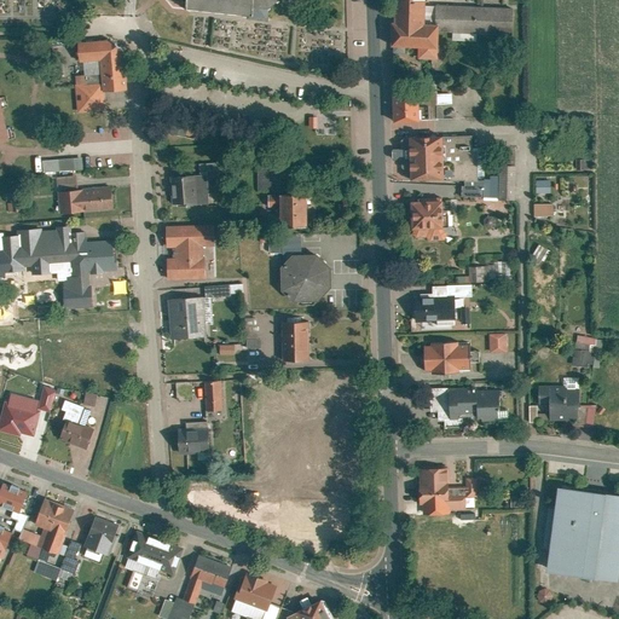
[(401,0),(403,21),(434,19),(432,0),(401,0)]
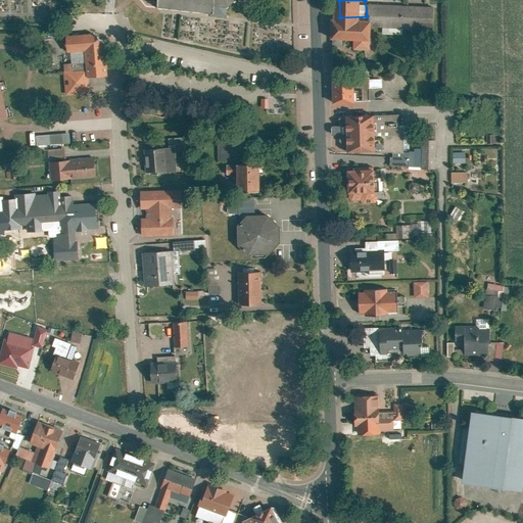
[(340,40),(378,39),(377,16),(367,16),(340,17),(340,40)]
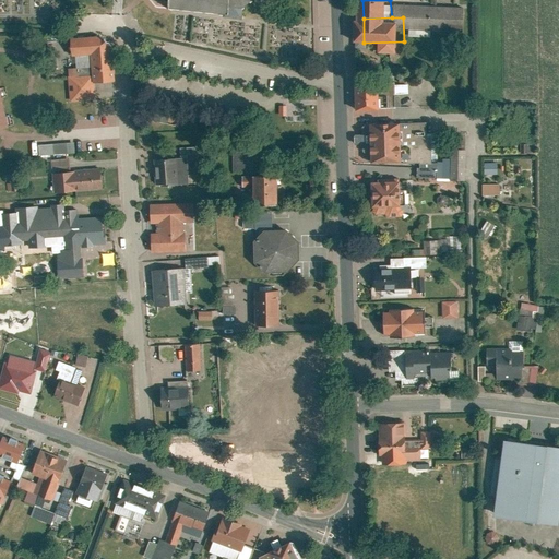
[(78,80),(68,80),(70,104),(95,102),(94,86),(116,84),(113,48),(100,38),(70,42),(72,60),(75,59),(78,80)]
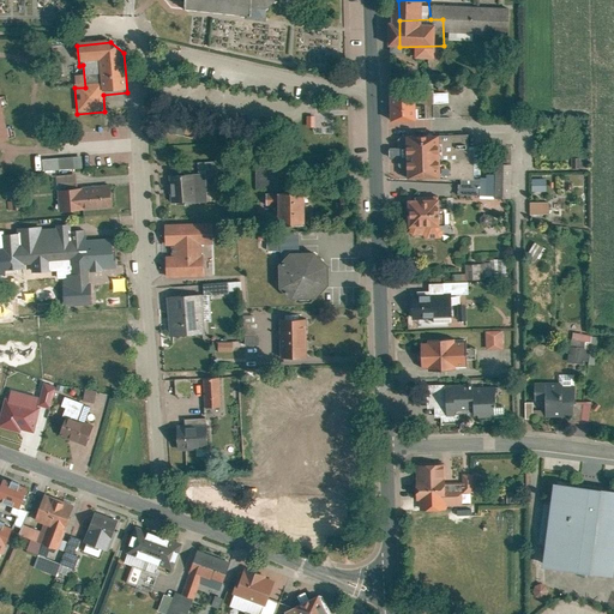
[(395,118),(423,116),(423,89),(393,90),(395,118)]
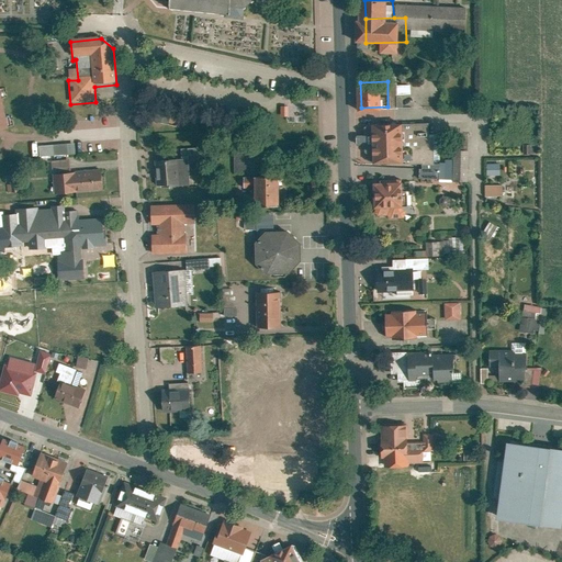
[(285,97),(279,108),(284,111),(291,100),(285,97)]
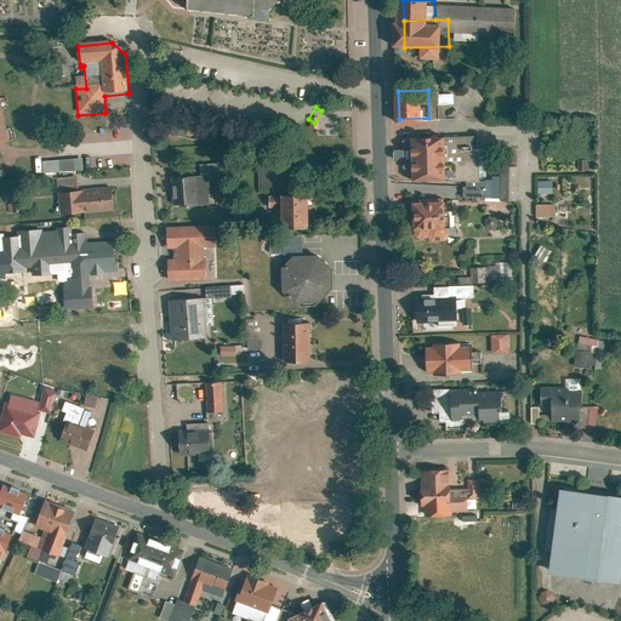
[(172,134),(188,135),(189,120),(174,118),(172,134)]
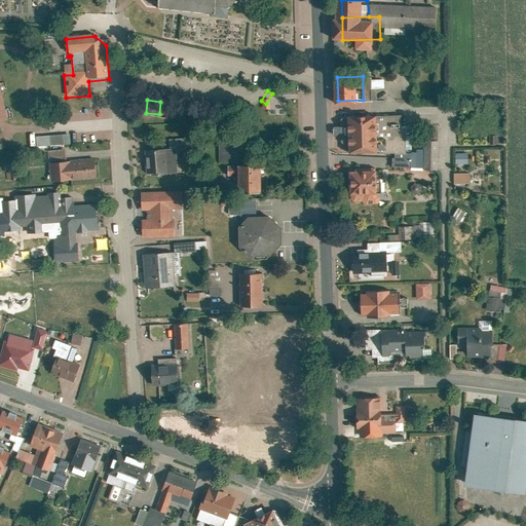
[(384,150),(383,114),(355,115),(357,151),(384,150)]
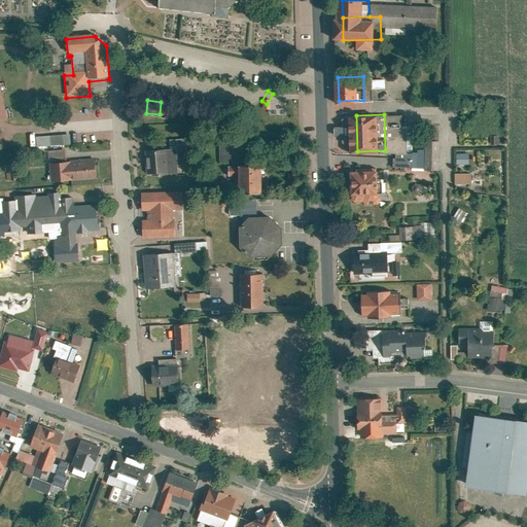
[(70,136),(49,138),(50,148),(71,146),(70,136)]
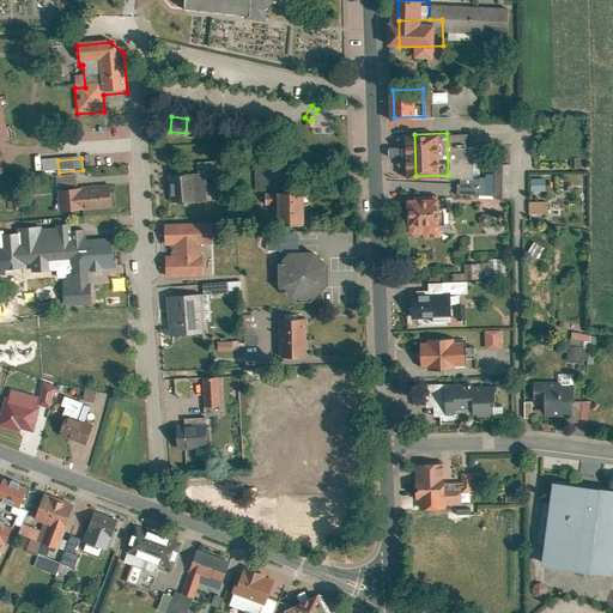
[(224,161),(199,162),(199,170),(224,169),(224,161)]
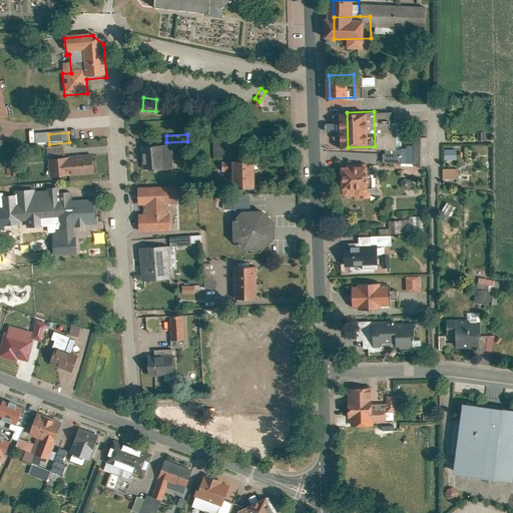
[(225,137),(213,137),(213,156),(226,156),(225,137)]
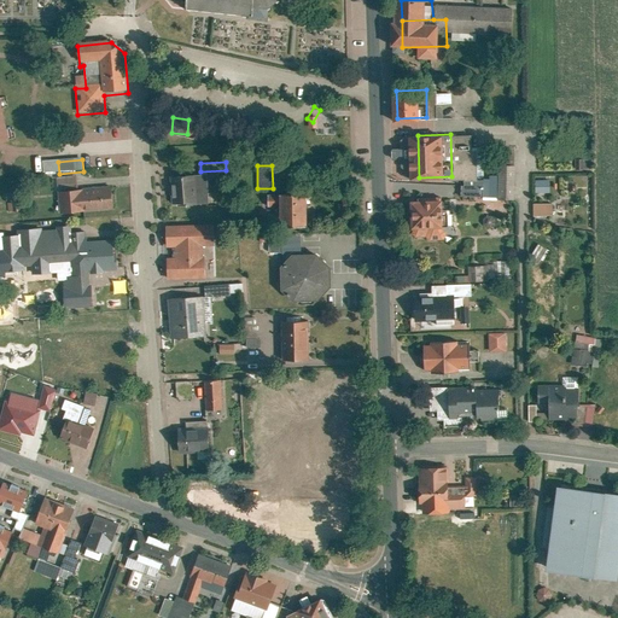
[(210,174),(173,176),(175,204),(211,202),(210,174)]
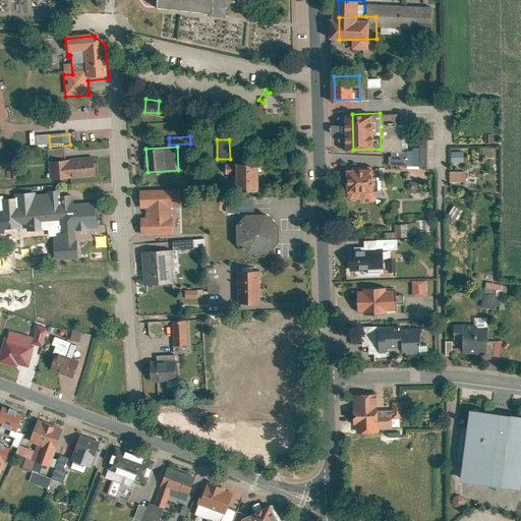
[(49,152),(50,164),(65,163),(64,150),(49,152)]
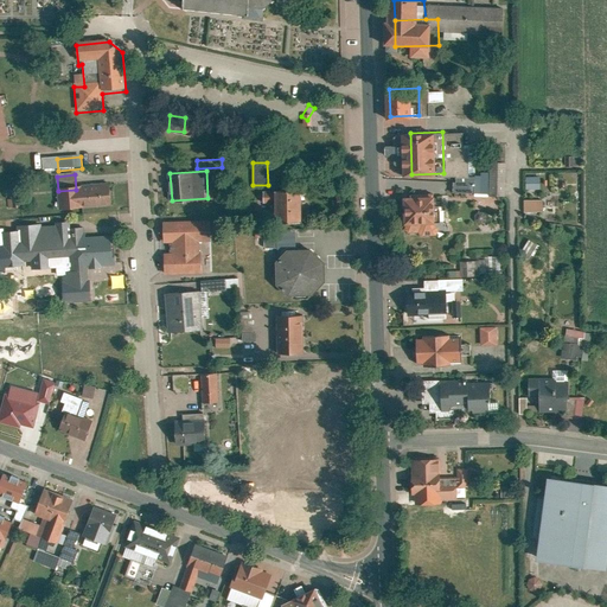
[(541,190),(541,177),(526,177),(526,190),(541,190)]
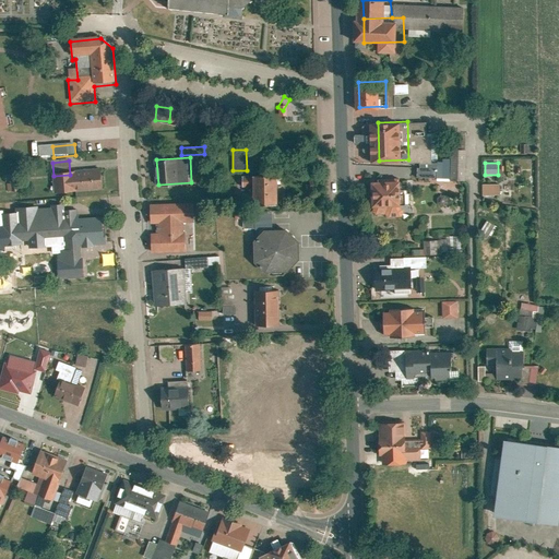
[(70,175),(54,176),(56,197),(103,192),(102,171),(70,175)]
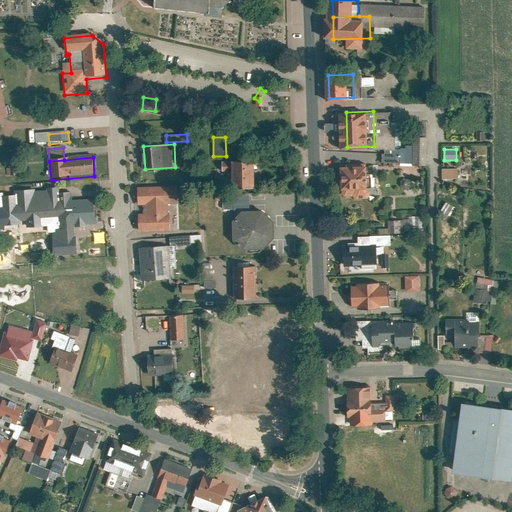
[(231,160),(231,161),(222,161),(222,169),(232,169),(232,186),(255,186),(254,159),(231,160)]
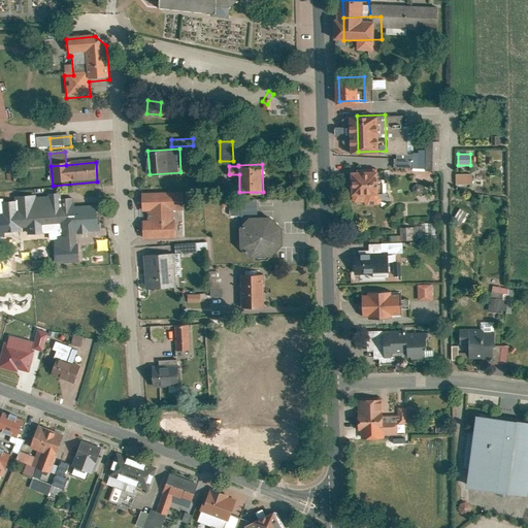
[(357,169),(358,192),(387,191),(386,168),(357,169)]
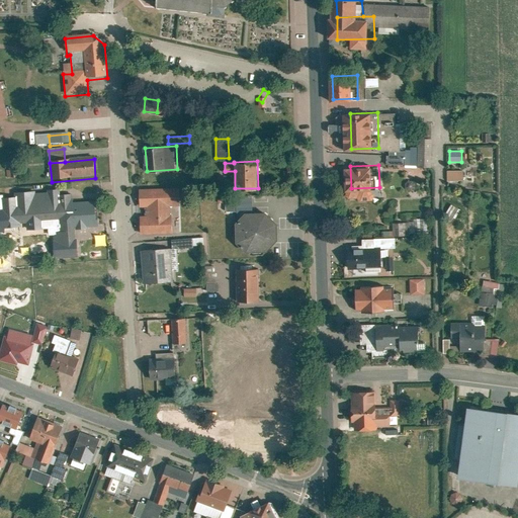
[(7,179),(17,179),(17,167),(10,168),(10,171),(6,172),(7,179)]
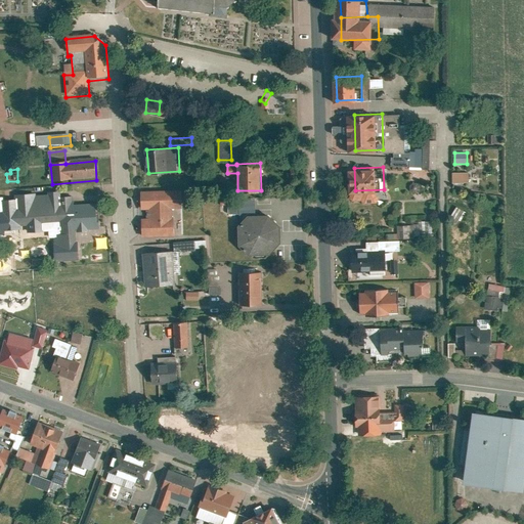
[(456,183),(471,183),(471,170),(455,170),(456,183)]
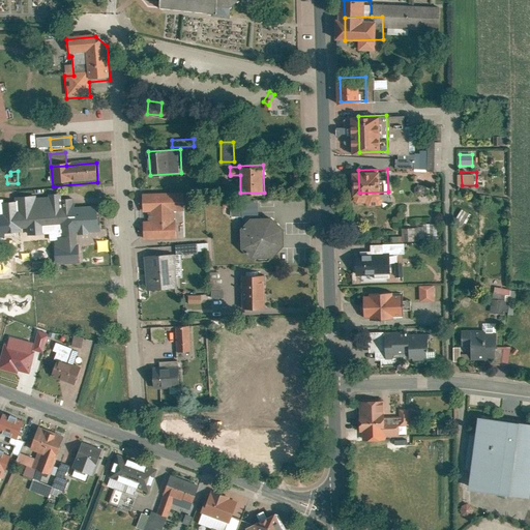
[(186,192),(145,193),(146,210),(151,210),(151,219),(147,219),(147,237),(180,236),(180,219),(178,219),(178,209),(187,209),(186,192)]
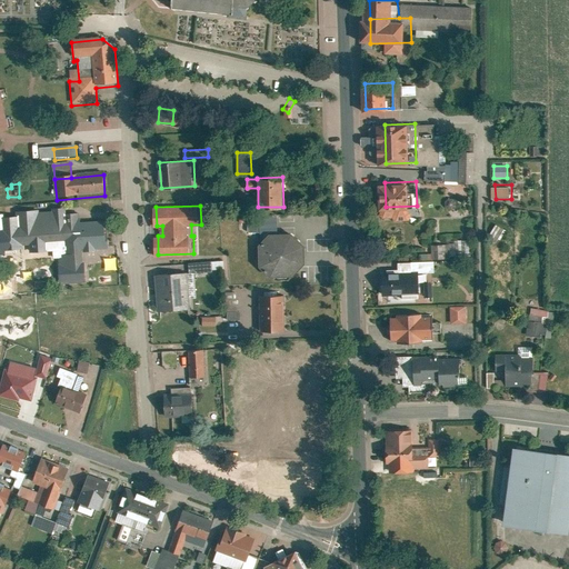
[(5,213),(0,212),(0,260),(3,260),(6,251),(22,249),(22,246),(29,245),(30,252),(52,251),(52,259),(58,259),(59,285),(87,282),(83,252),(106,250),(106,246),(105,221),(80,222),(80,213),(66,215),(66,207),(52,208),(52,211),(39,212),(39,210),(15,211),(17,216),(2,217),(5,213)]
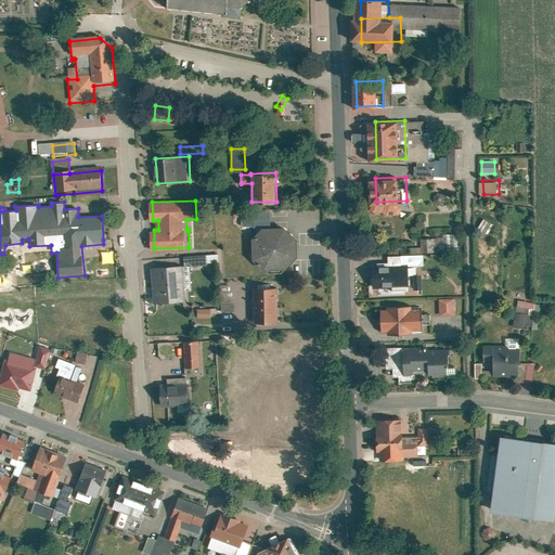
[(242,211),(243,229),(271,227),(271,210),(242,211)]
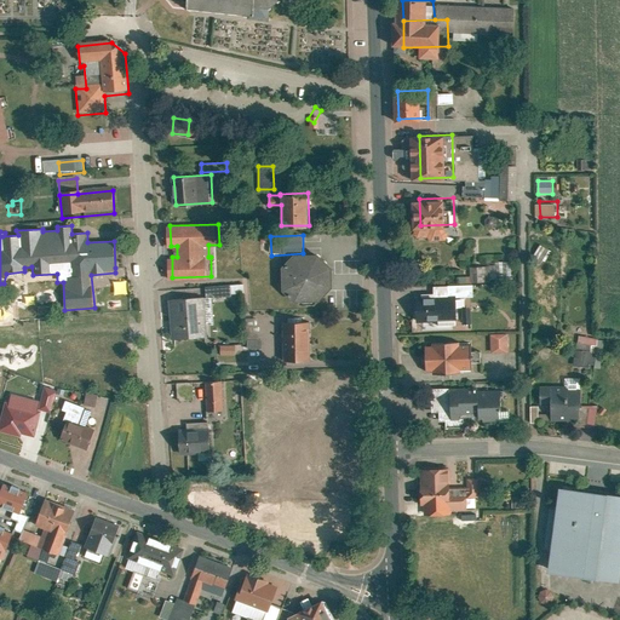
[(319,254),(293,256),(281,268),(282,291),(294,303),(319,302),(333,287),(333,268),(319,254)]
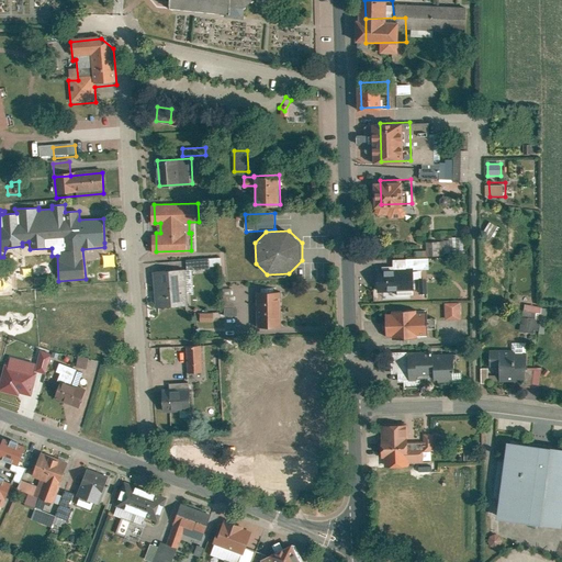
[(464,251),(463,238),(435,239),(435,253),(464,251)]
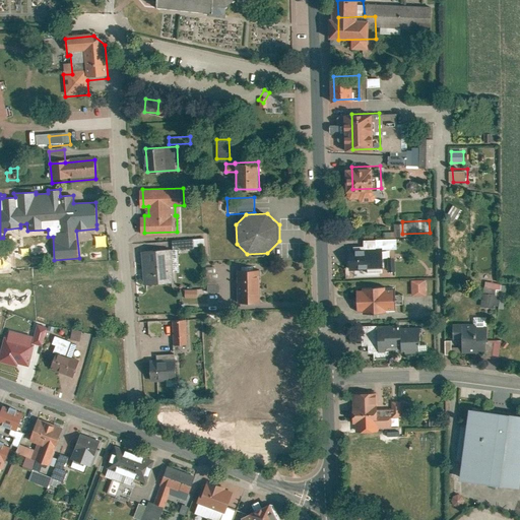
[(385,238),(401,238),(401,225),(397,225),(397,232),(385,232),(385,238)]
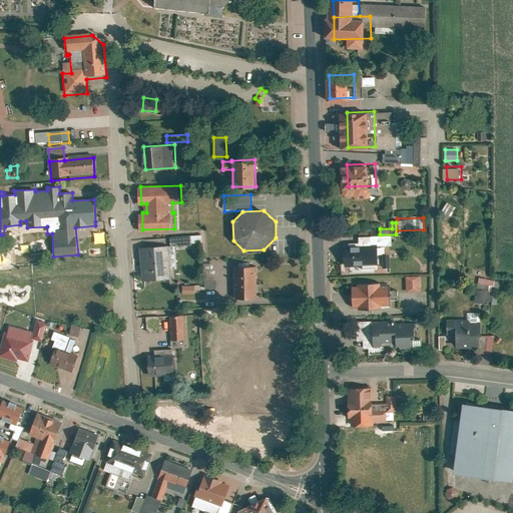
[(203,234),(193,235),(193,242),(204,241),(203,234)]
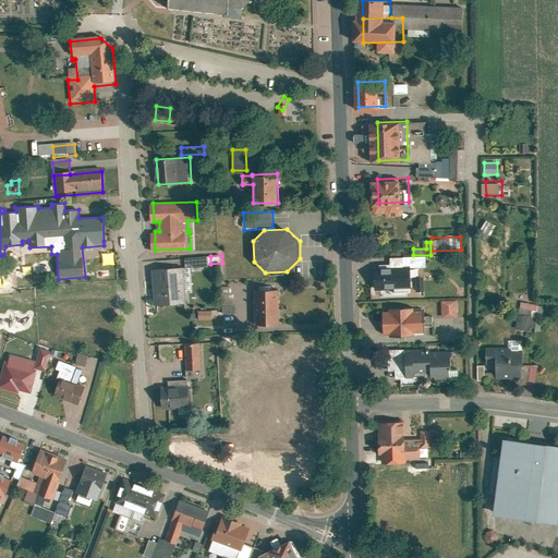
[(210,256),(187,257),(189,267),(210,265),(210,264),(210,256)]
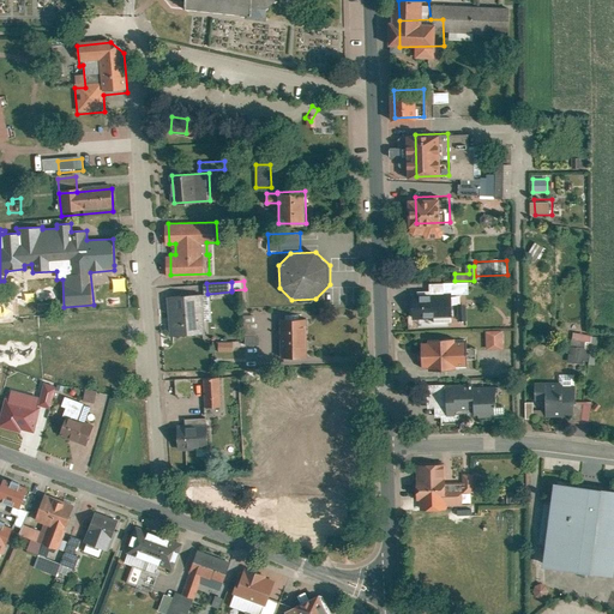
[(206,293),(172,295),(175,335),(209,332),(206,293)]
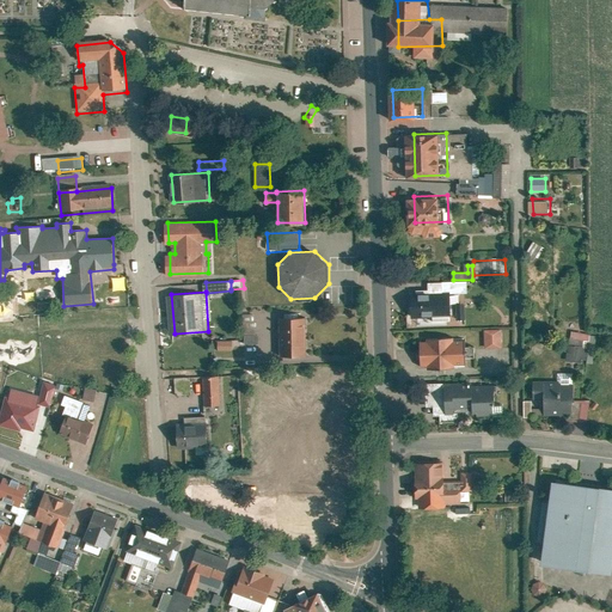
[(411,314),(454,313),(454,293),(410,294),(411,314)]
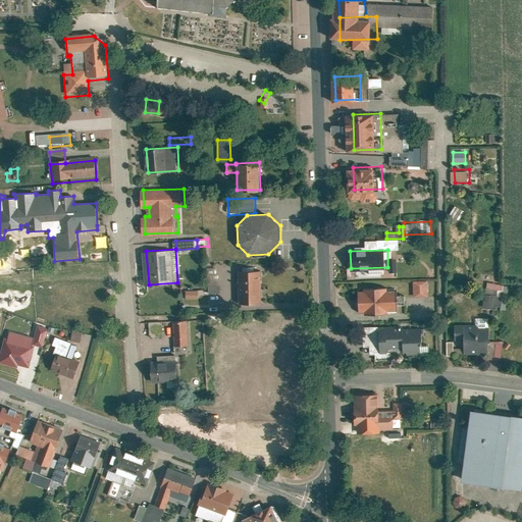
[(208,268),(209,283),(217,283),(216,268),(208,268)]
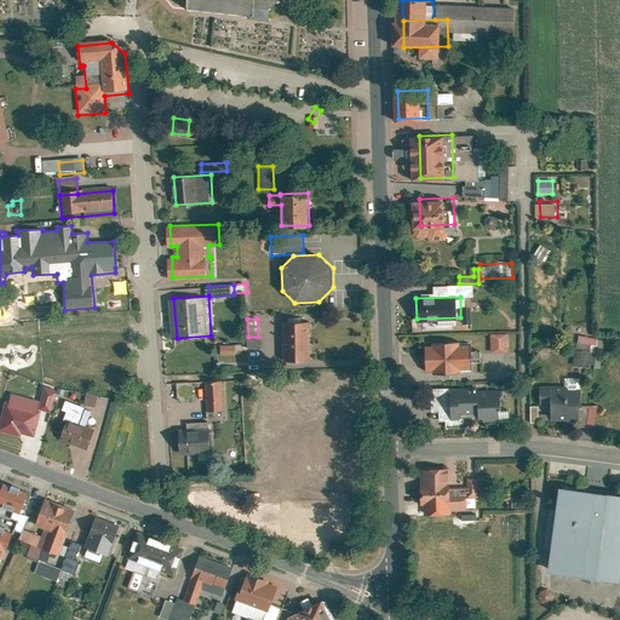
[(310,322),(285,322),(285,361),(310,361),(310,322)]
